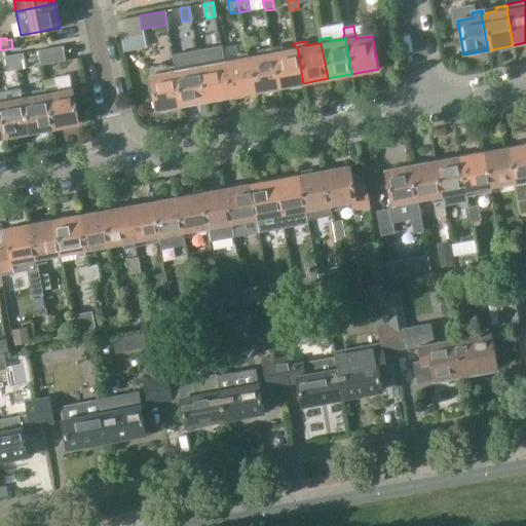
[(38,50),(40,61),(40,65),(65,60),(62,46),(38,50)]
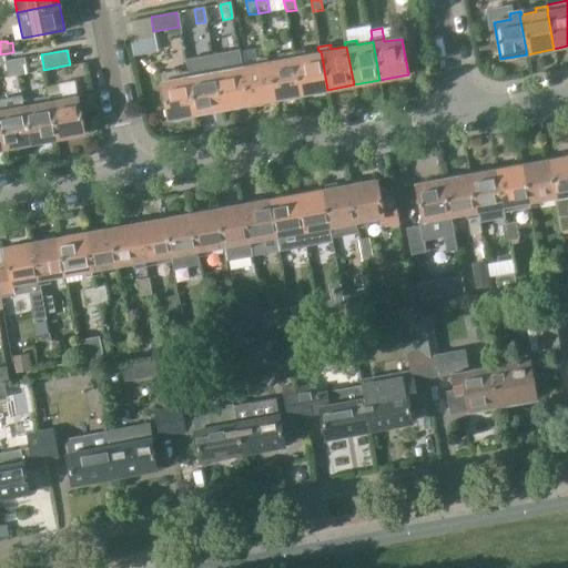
[(293,56),(300,94),(327,90),(321,51),(318,51),(304,53),(303,50),(291,52),(292,56),(293,56)]
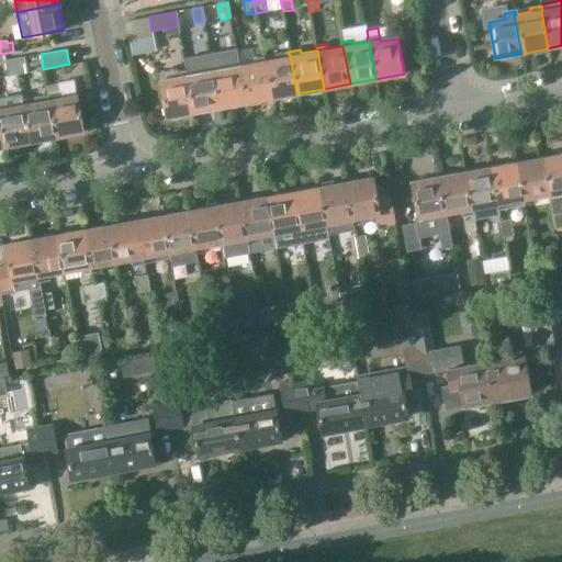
[(26,68),(43,65),(41,54),(24,57),(14,58),(18,72),(26,71),(26,68)]
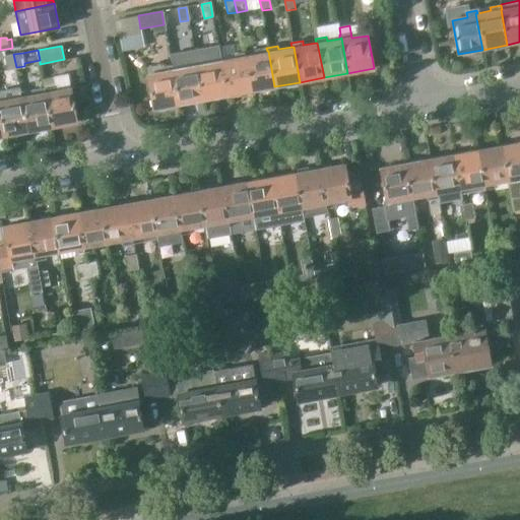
[(244,52),(250,90),(274,86),(268,51),(267,51),(255,54),(254,50),(244,52)]
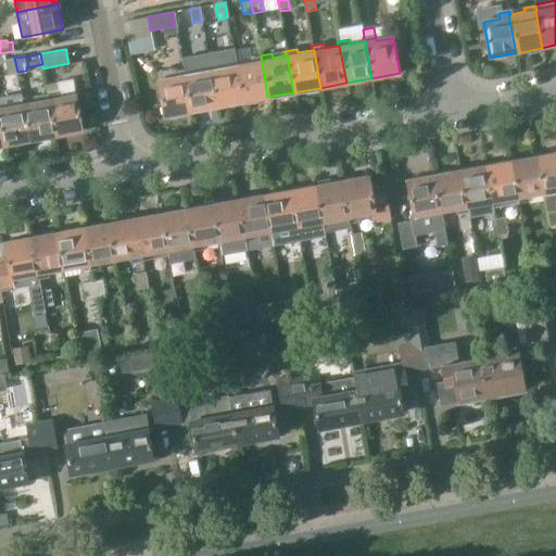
[(261,55),(250,57),(251,61),(237,64),(236,64),(242,101),(267,97),(261,55)]
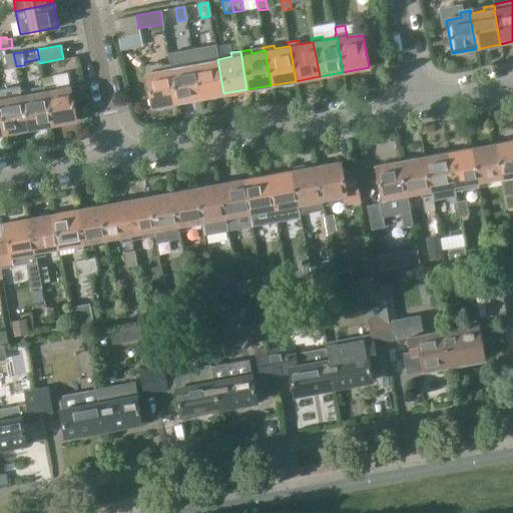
[(7,68),(16,66),(13,53),(5,55),(7,68)]
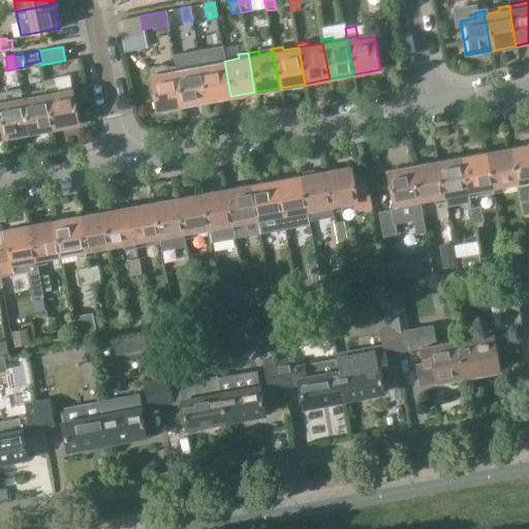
[(224,61),(225,61),(224,57),(213,59),(214,63),(200,65),(199,65),(206,101),(230,96),(224,61)]
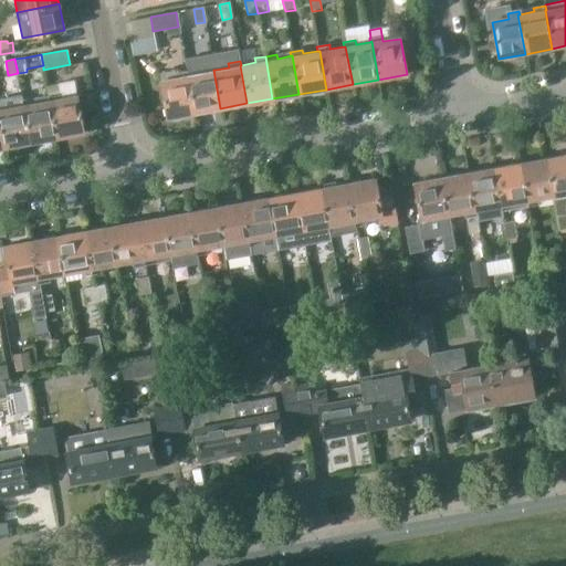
[(213,70),(215,70),(215,65),(199,67),(200,72),(188,74),(187,74),(194,113),(220,108),(213,70)]
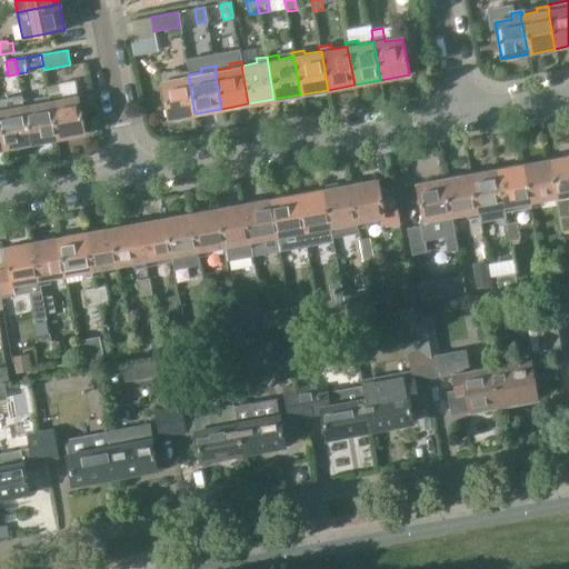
[(188,75),(189,75),(189,70),(161,76),(162,81),(169,118),(195,113),(188,75)]
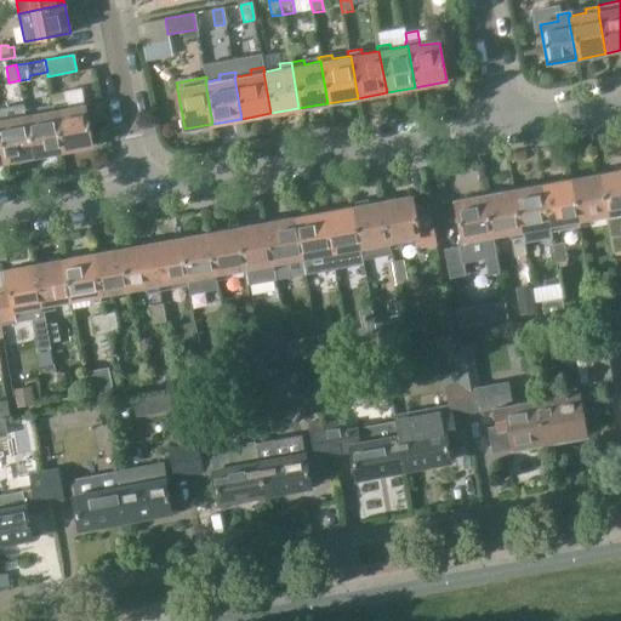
[(55,107),(63,152),(92,147),(85,106),(68,109),(67,102),(64,103),(62,93),(51,96),(52,104),(52,107),(55,107)]
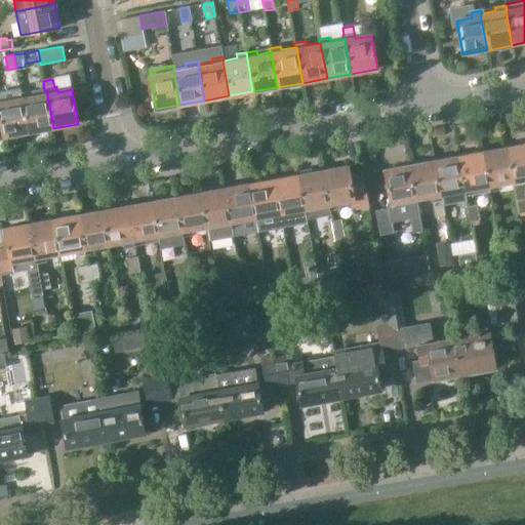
[(29,132),(31,132),(53,128),(46,90),(44,90),(31,93),(30,90),(21,92),(29,132)]
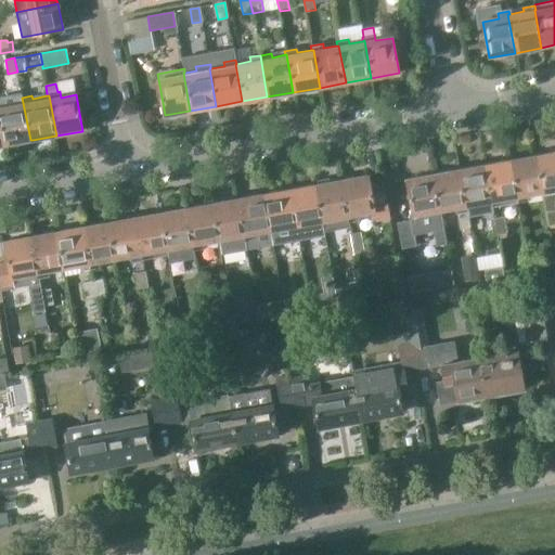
[(30,140),(22,98),(11,100),(12,102),(0,104),(0,127),(3,145),(30,140)]
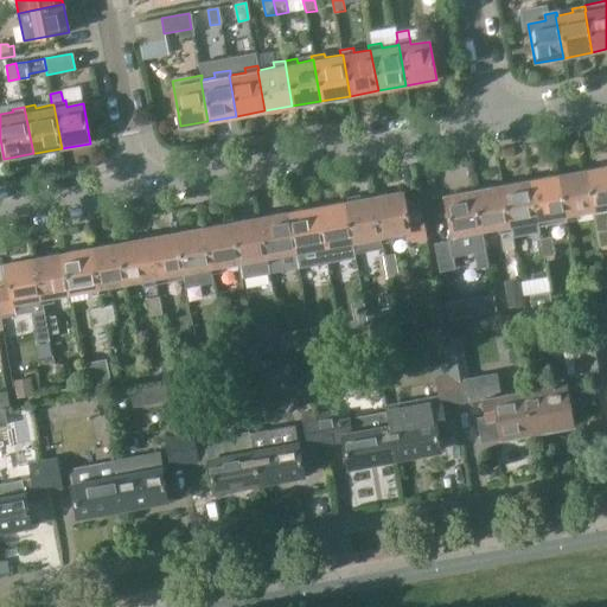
[(606,166),(588,170),(595,210),(596,217),(606,215),(606,166)]
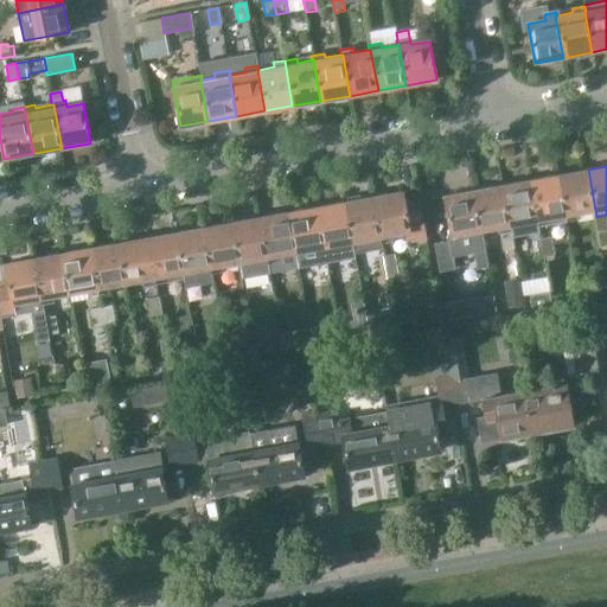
[(588,170),(560,176),(568,217),(566,217),(567,223),(579,221),(577,212),(595,210),(588,170)]
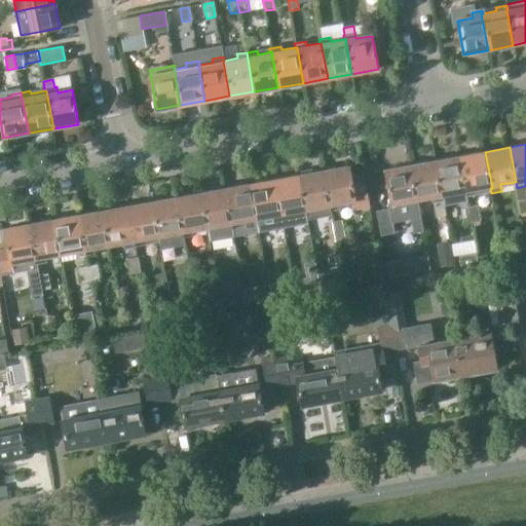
[(492,188),(485,152),(460,156),(467,197),(477,195),(476,190),(490,188),(492,188)]
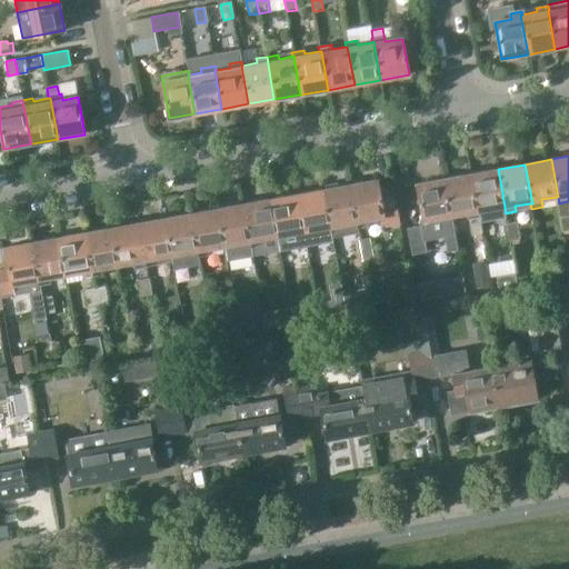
[(498,169),(470,175),(478,212),(479,212),(495,210),(495,216),(506,213),(498,169)]
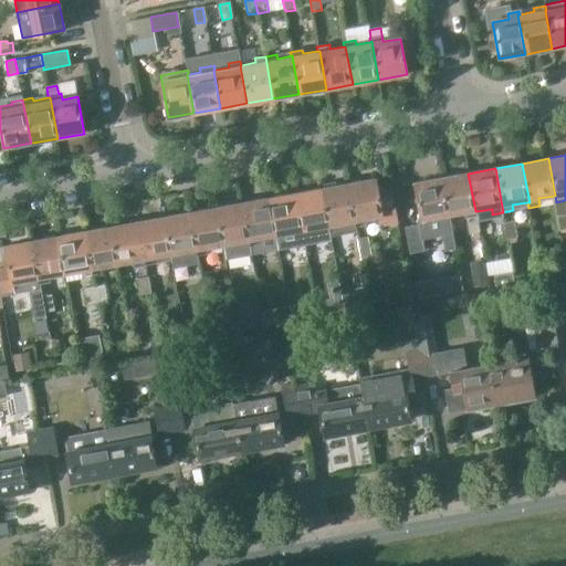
[(468,174),(442,178),(449,217),(451,217),(464,213),(469,234),(480,232),(477,211),(475,211),(468,174)]
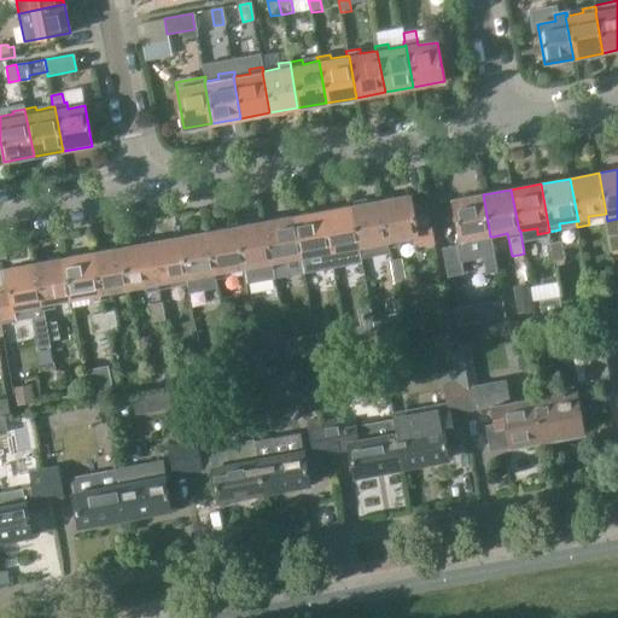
[(490,237),(483,194),(453,199),(460,239),(478,237),(482,260),(484,258),(487,275),(499,274),(493,237),(490,237)]
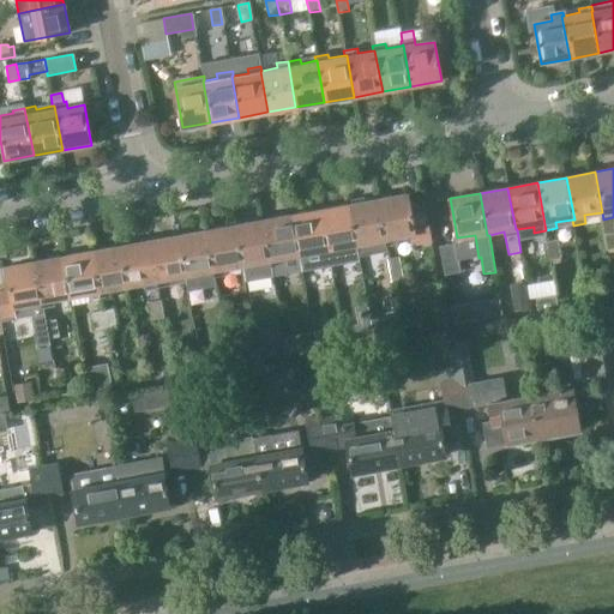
[(408,194),(379,200),(387,247),(398,246),(397,240),(414,236),(416,244),(432,241),(427,214),(411,216),(408,194)]
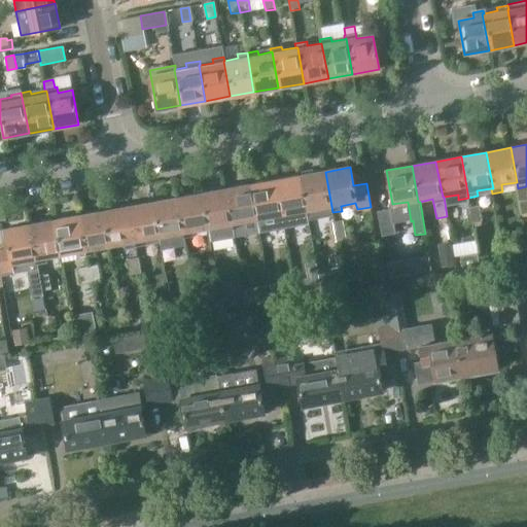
[(332,212),(325,172),(301,176),(307,212),(321,209),(322,214),(332,212)]
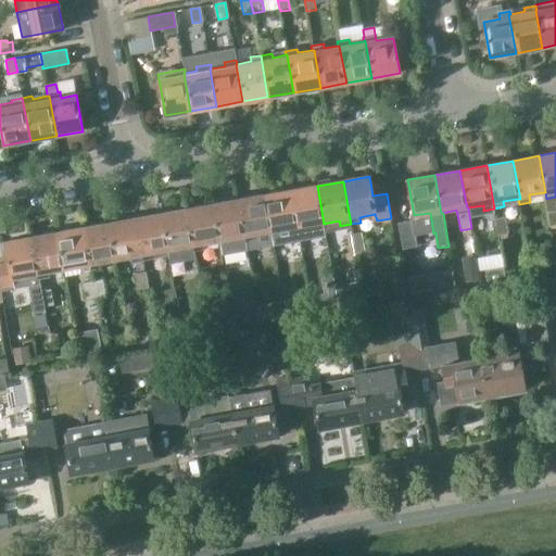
[(317,186),(291,190),(300,234),(310,231),(308,226),(324,224),(317,186)]
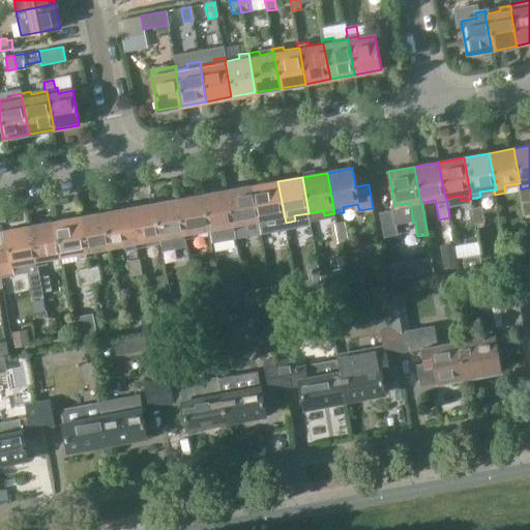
[(277,181),(253,186),(260,222),(274,219),(274,225),(286,223),(277,181)]
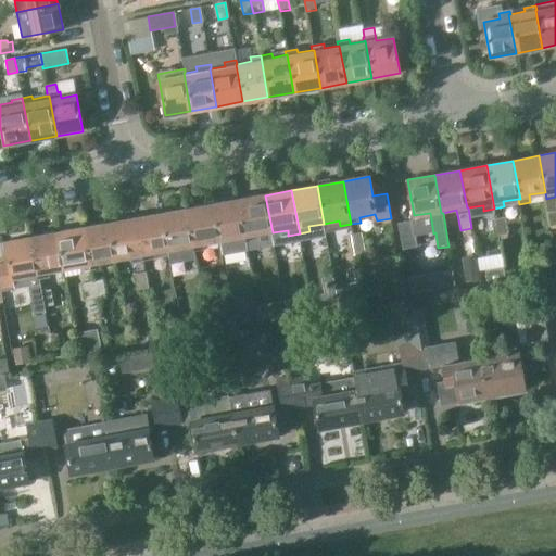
[(265,196),(239,200),(247,243),(257,241),(256,236),(273,232),(265,196)]
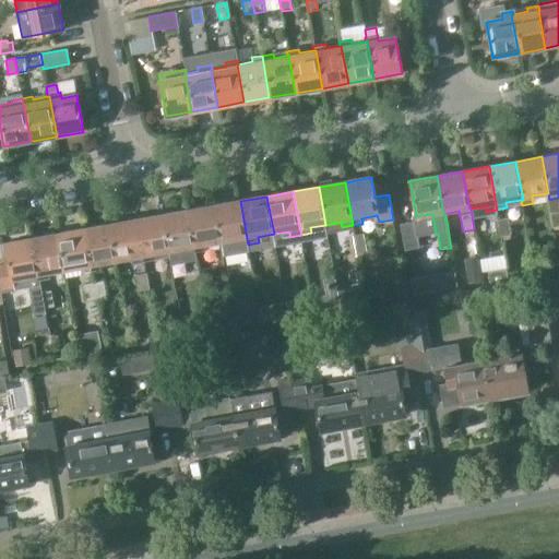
[(248,245),(240,201),(215,205),(222,244),(237,241),(238,246),(248,245)]
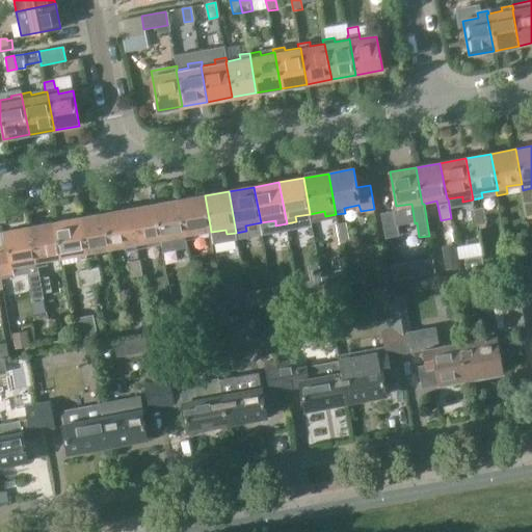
[(205,195),(180,201),(187,241),(196,240),(195,235),(211,232),(205,195)]
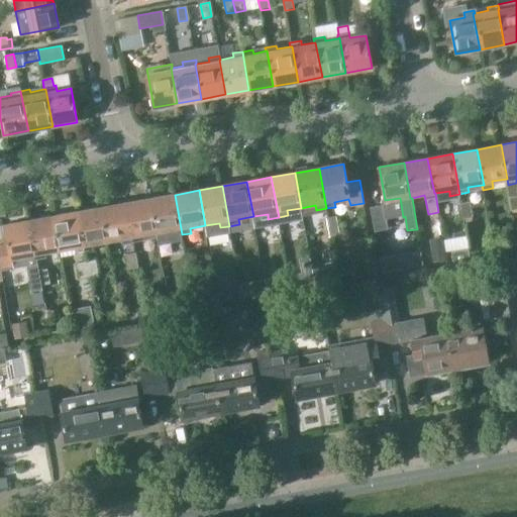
[(175,195),(150,199),(157,234),(171,231),(172,236),(182,234),(175,195)]
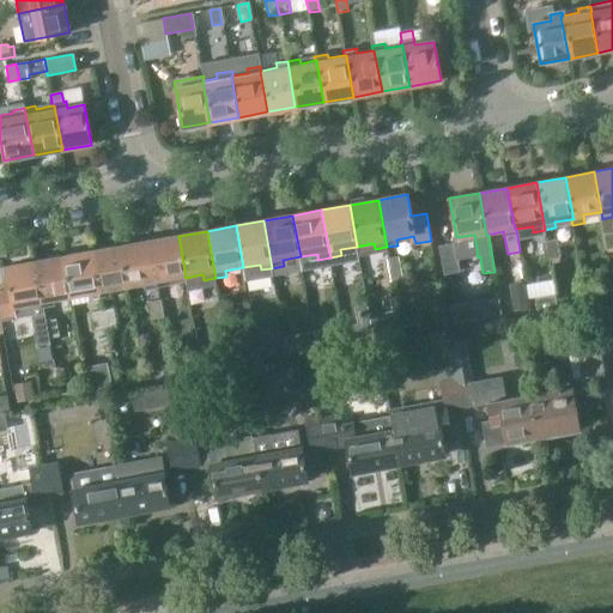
[(178,236),(150,241),(159,289),(170,286),(169,281),(186,278),(178,236)]
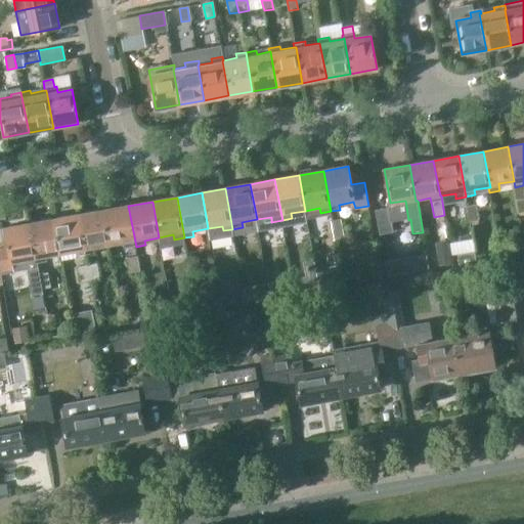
[(471,221),(480,219),(477,204),(468,206),(471,221)]
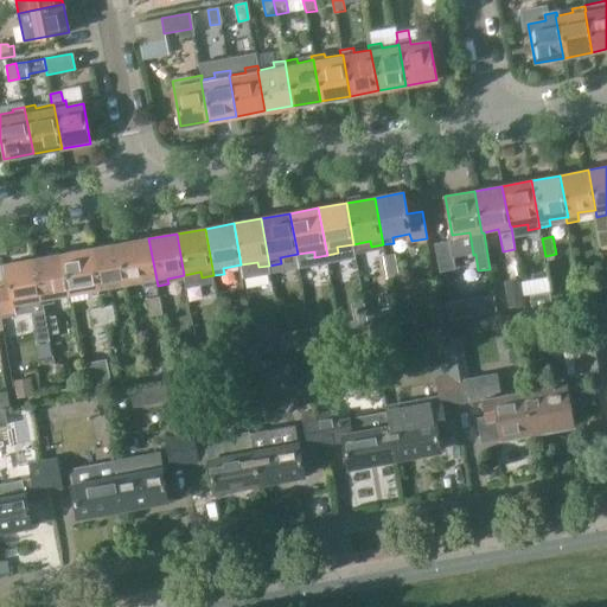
[(148,238),(121,243),(128,286),(144,282),(145,288),(158,286),(148,238)]
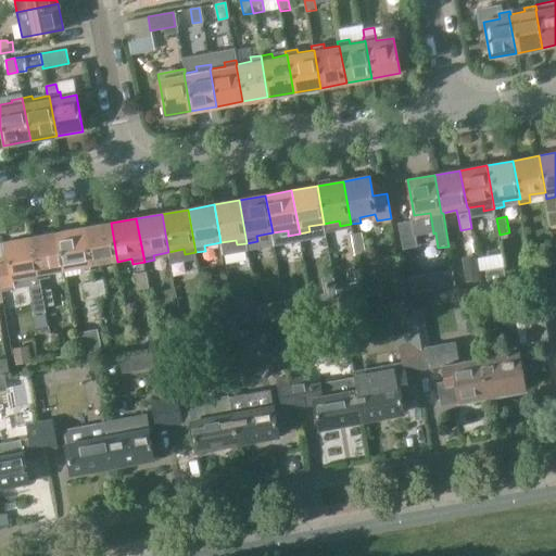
[(412,220),(399,223),(403,248),(415,245),(412,220)]
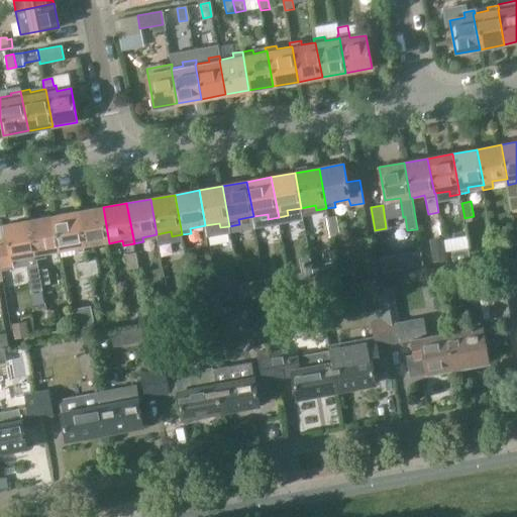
[(103,207),(79,212),(86,252),(94,251),(94,245),(109,243),(103,207)]
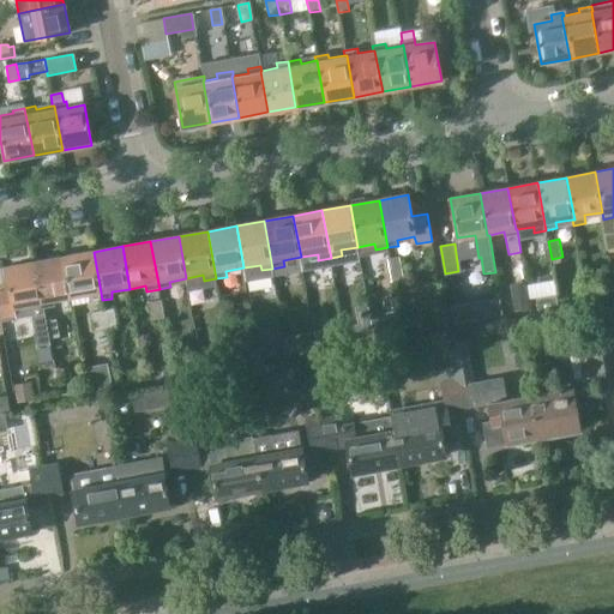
[(94,252),(65,257),(72,300),(90,296),(91,302),(102,300),(94,252)]
